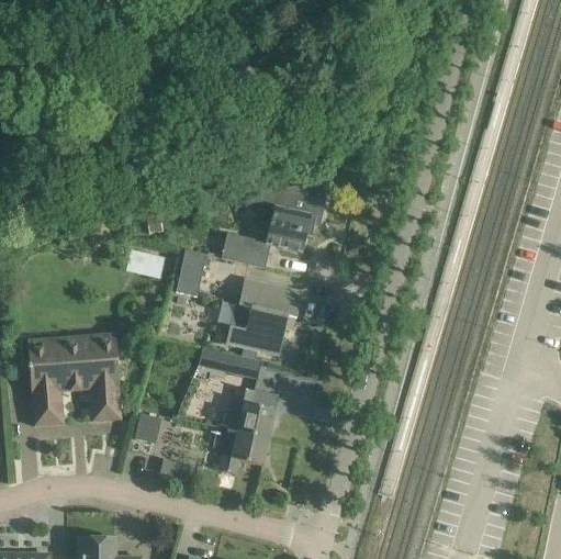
[(322,219),(328,189),(304,183),(255,193),(253,202),(265,205),(260,223),(269,225),(265,243),(303,252),(306,234),(312,235),(316,217),(322,219)]
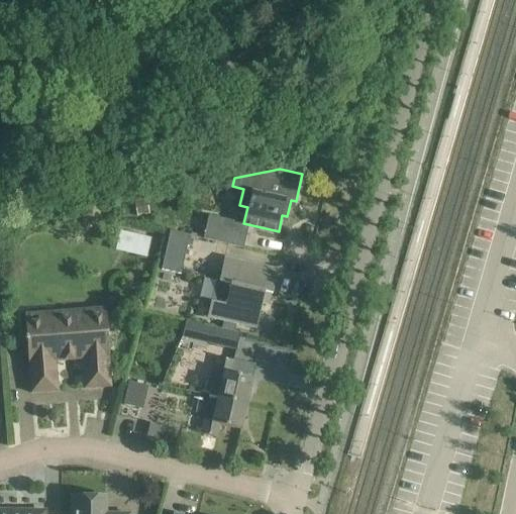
[(146,195),(134,198),(137,215),(150,213),(146,195)]
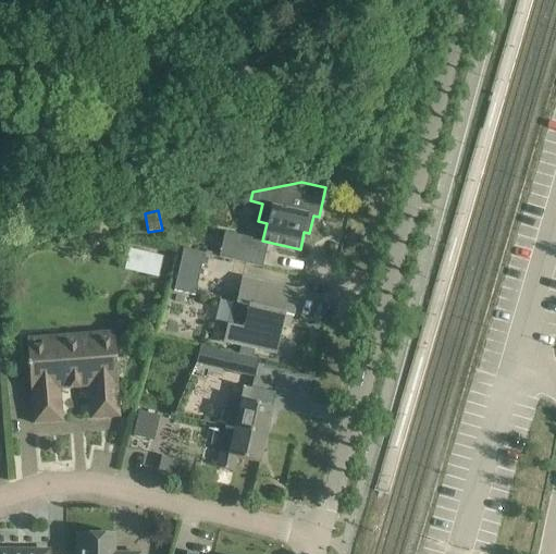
[(267,249),(246,244),(247,235),(225,231),(220,256),(263,266),(267,249)]
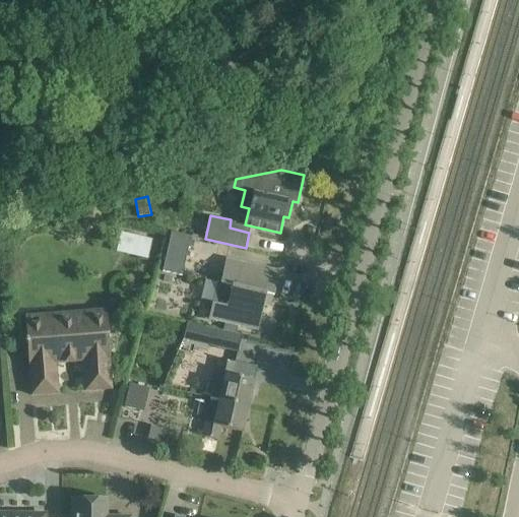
[(163,270),(183,274),(191,235),(172,231),(163,270)]
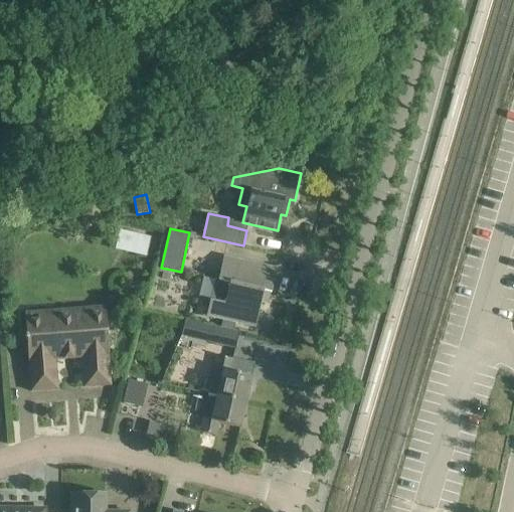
[(136,231),(133,244),(148,248),(151,235),(136,231)]
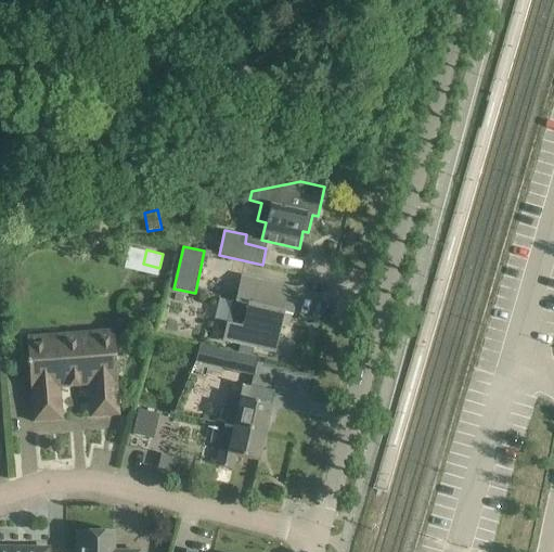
[(293,313),(298,289),(242,276),(236,299),(231,298),(231,299),(292,313),(293,313)]
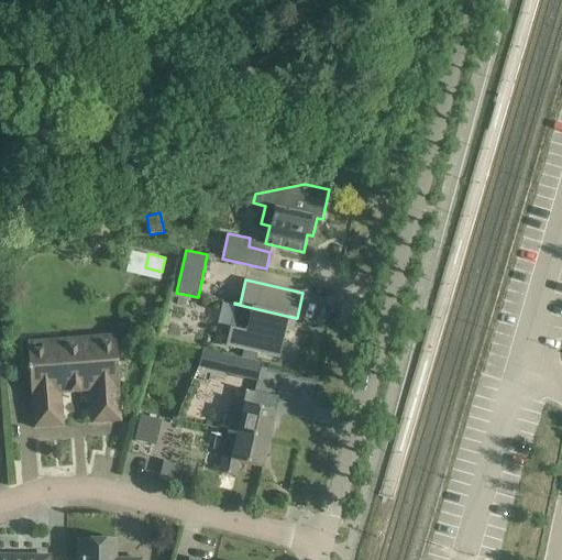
[(234,304),(226,342),(243,347),(244,347),(242,358),(255,360),(257,350),(279,355),(286,327),(294,329),(296,318),(234,304)]
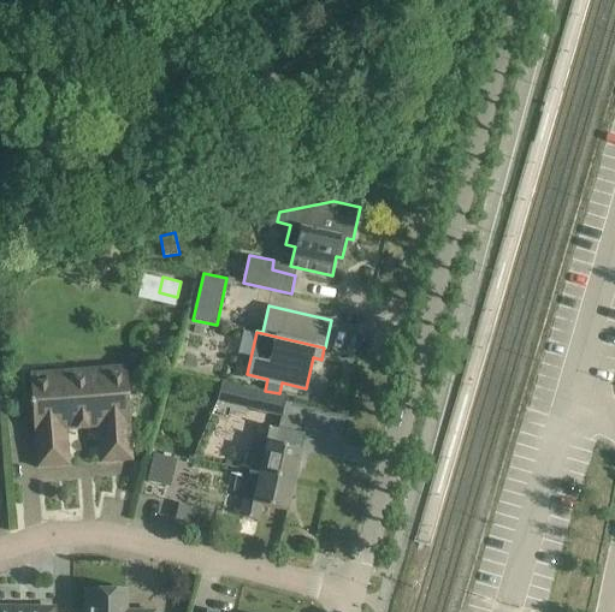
[(51,370),(30,372),(33,399),(30,399),(31,404),(33,404),(36,441),(39,465),(70,463),(67,428),(99,426),(102,461),(134,458),(131,434),(128,373),(59,379),(51,370)]
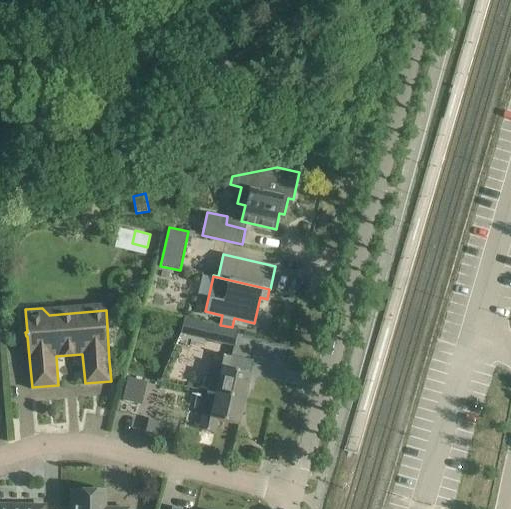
[(210,322),(207,338),(235,344),(238,329),(232,327),(220,325),(210,322)]
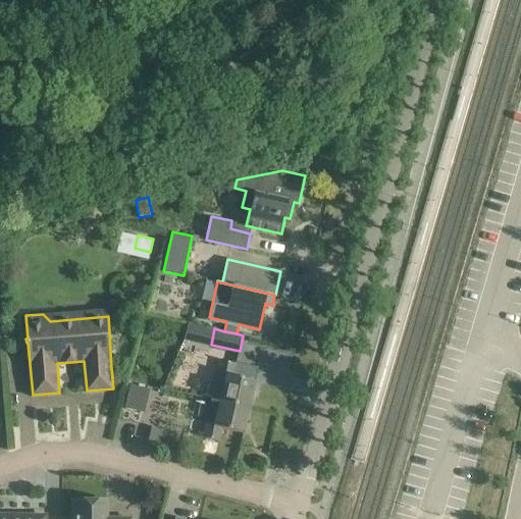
[(218,371),(212,398),(220,400),(251,406),(256,380),(233,375),(237,362),(221,359),(218,371)]
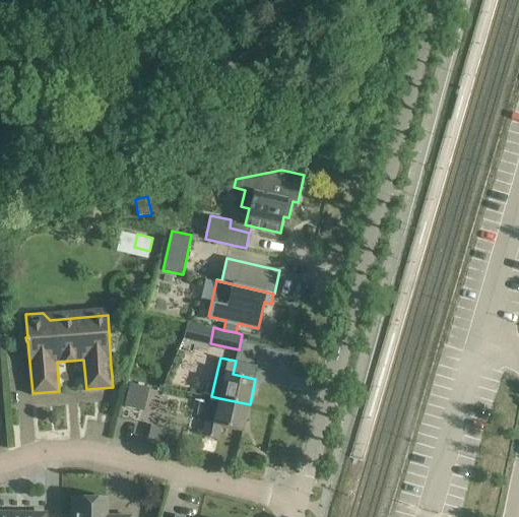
[(129,382),(124,404),(144,409),(149,387),(129,382)]
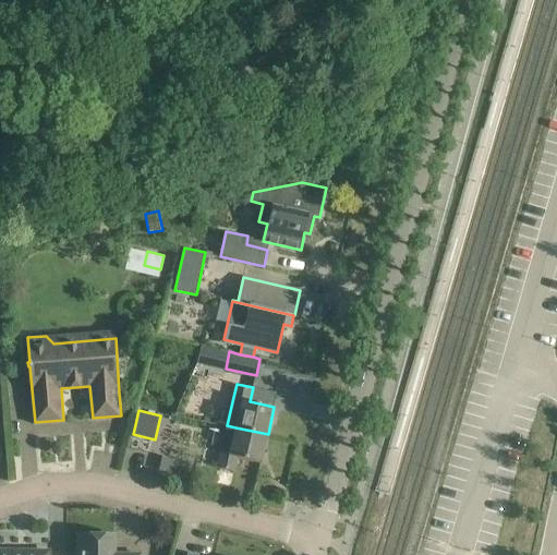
[(220,453),(218,467),(234,470),(238,457),(262,461),(268,434),(235,427),(227,425),(220,453)]
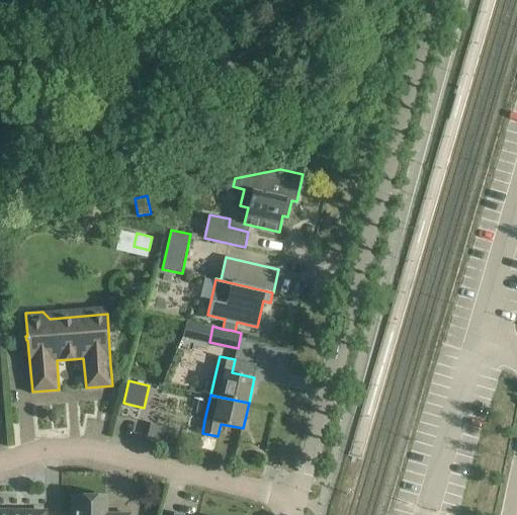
[(106,495),(74,495),(74,514),(131,514),(131,513),(106,513),(106,495)]
